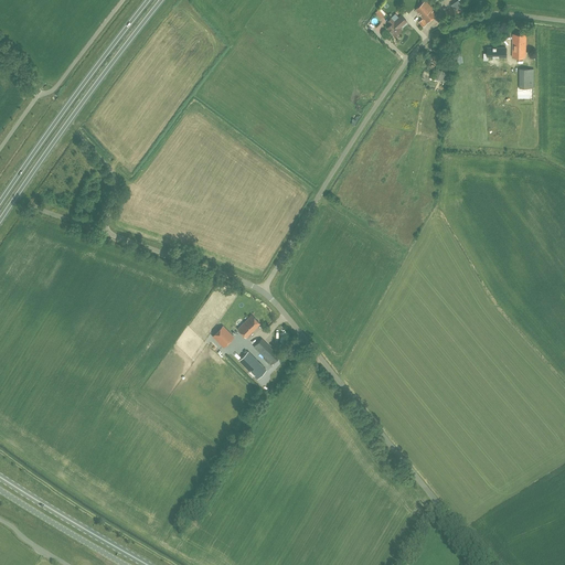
[(437,14),(433,9),(433,8),(426,0),(416,9),(424,18),(419,22),(424,27),(437,14)]
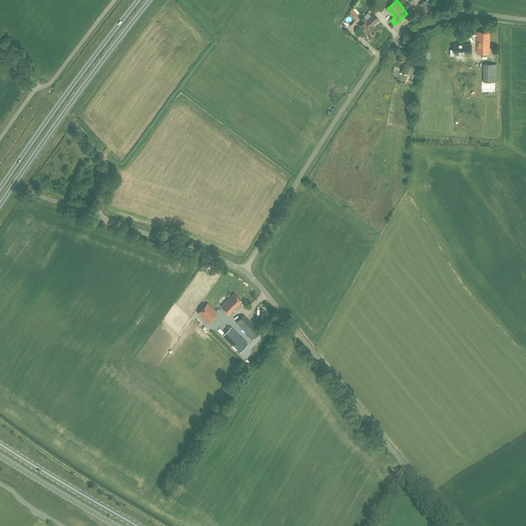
[(425,13),(421,6),(413,11),(418,19),(425,13)]
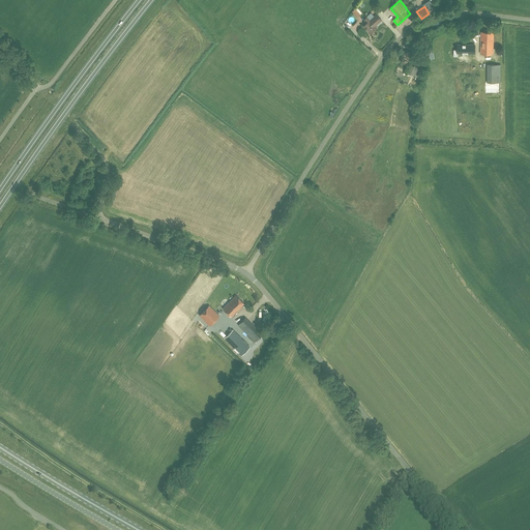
[(382,20),(377,15),(371,20),(367,17),(364,20),(367,23),(363,26),(371,34),(377,28),(376,26),(382,20)]
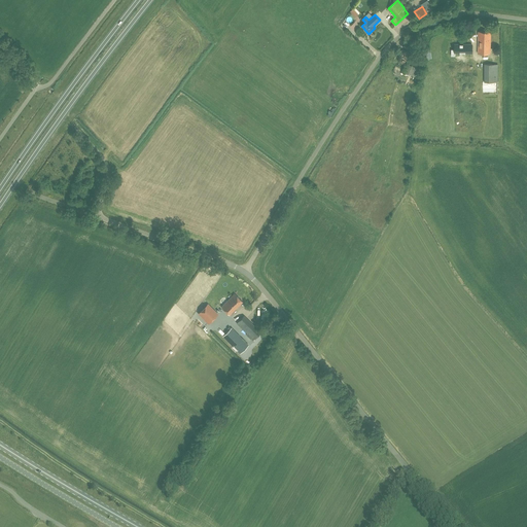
[(491,54),(491,32),(479,31),(478,53),(491,54)]
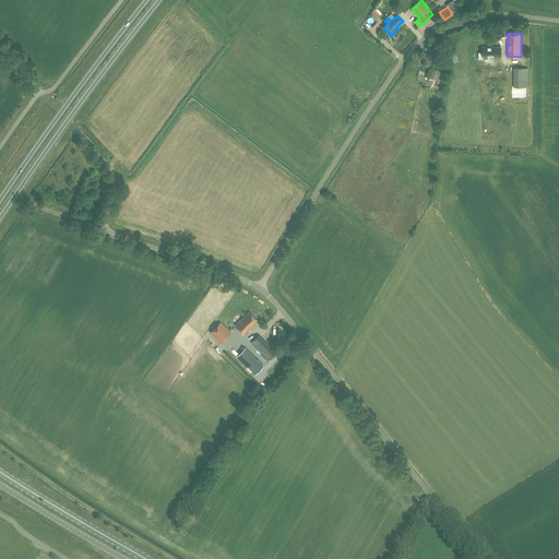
[(478,52),(478,59),(483,59),(483,57),(498,57),(498,51),(500,51),(500,47),(483,47),(483,52),(478,52)]
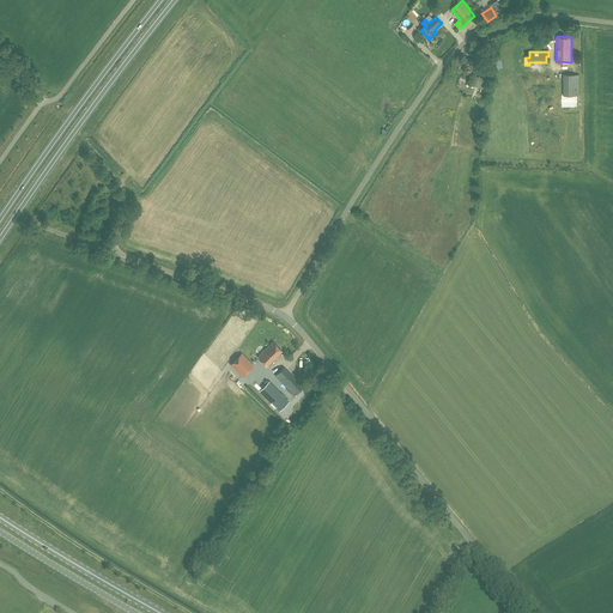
[(479,62),(468,58),(461,74),(473,79),(479,62)]
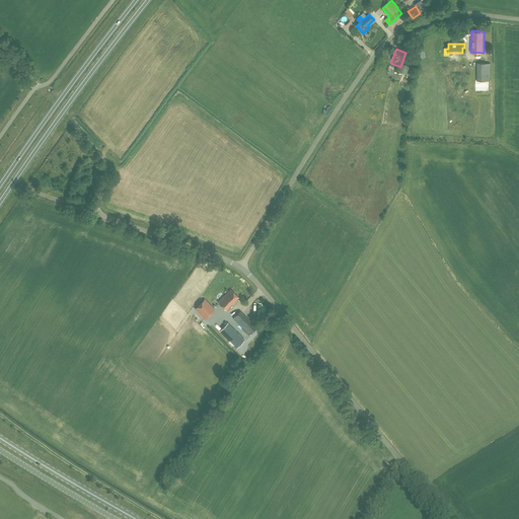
[(409,75),(413,67),(402,63),(398,70),(409,75)]
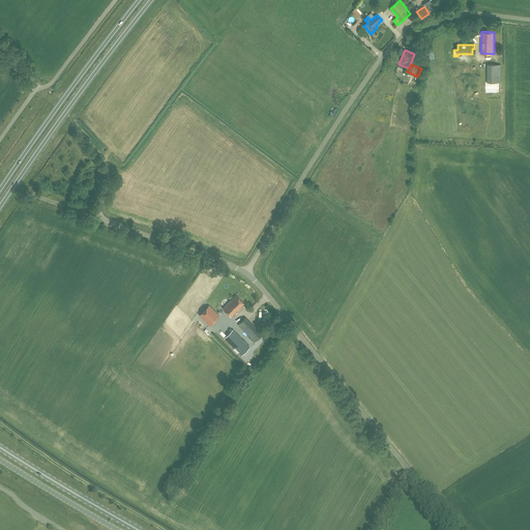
[(487,64),(487,69),(492,69),(492,83),(501,83),(501,64),(487,64)]
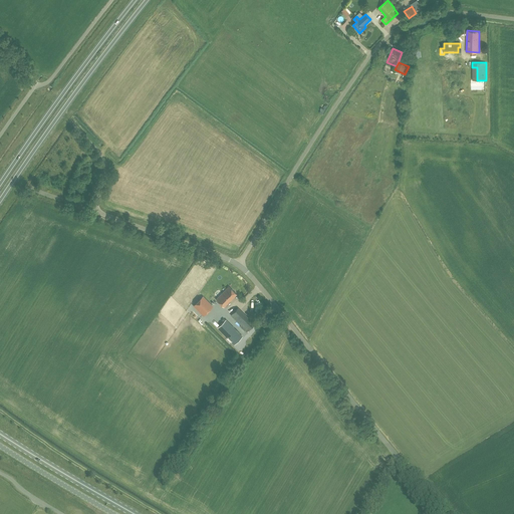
[(229,286),(216,299),(224,307),(231,300),(237,294),(229,286)]
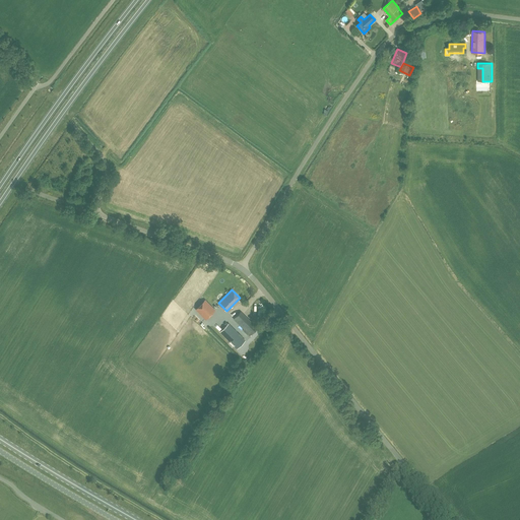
[(205,301),(197,308),(207,317),(214,310),(205,301)]
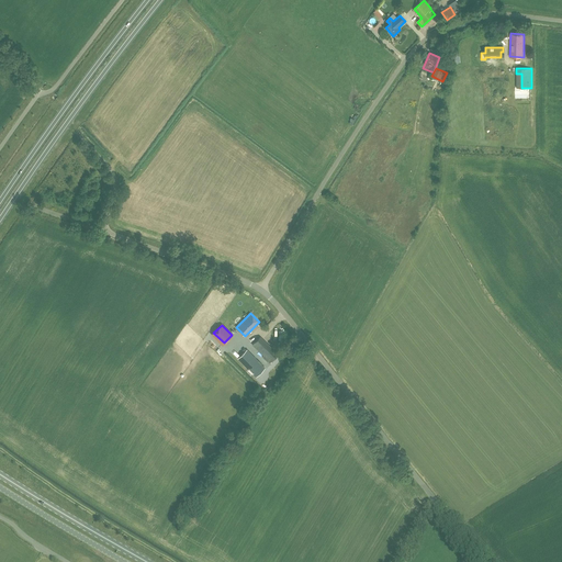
[(253,345),(265,356),(263,357),(270,363),(279,355),(260,336),(253,345)]
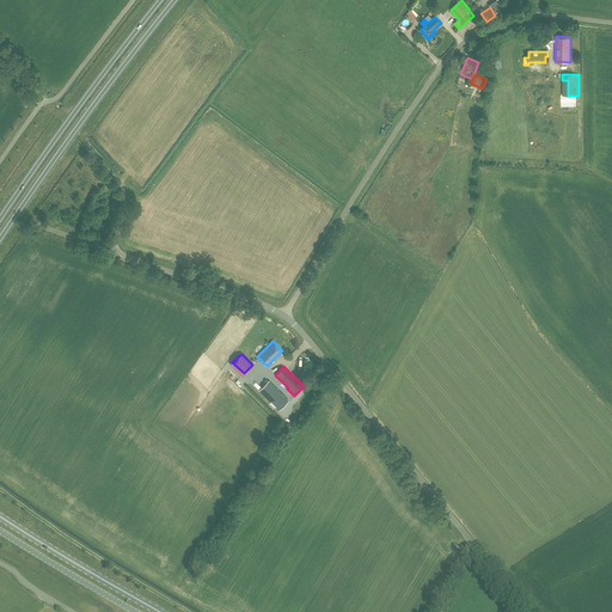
[(269,381),(259,390),(271,402),(276,407),(275,407),(279,410),(288,401),(285,397),(281,392),(281,393),(269,381)]
